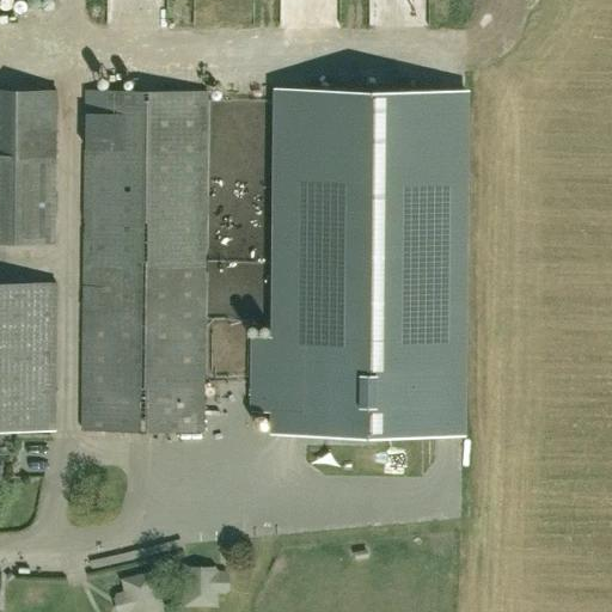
[(0,242),(55,243),(56,157),(57,89),(0,87),(0,242)]
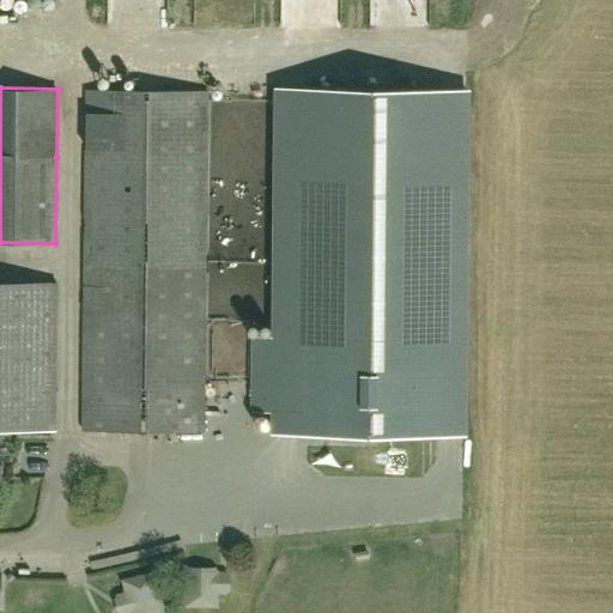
[(471,90),(274,87),(272,337),(252,337),(252,411),(271,411),(271,432),(466,434),(471,90)]
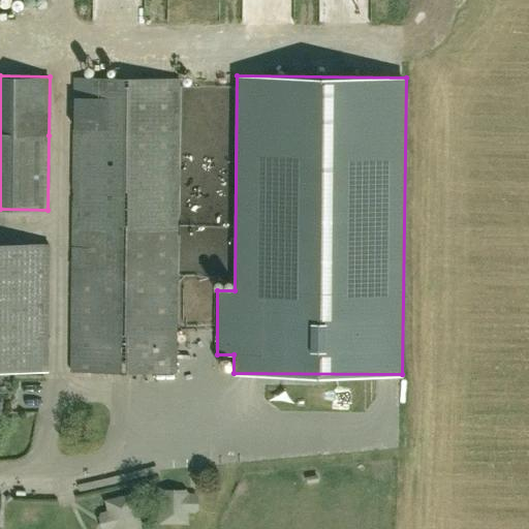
[(71,372),(176,373),(179,79),(74,76),(71,372)]
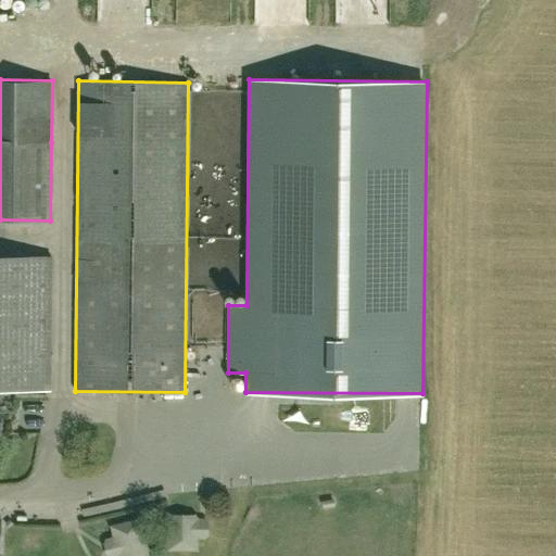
[(51,255),(0,254),(0,389),(50,390),(50,389),(51,255)]
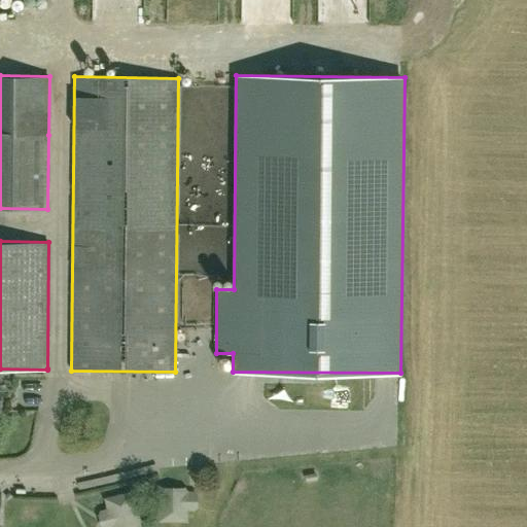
[(142,513),(143,492),(125,492),(124,513),(142,513)]
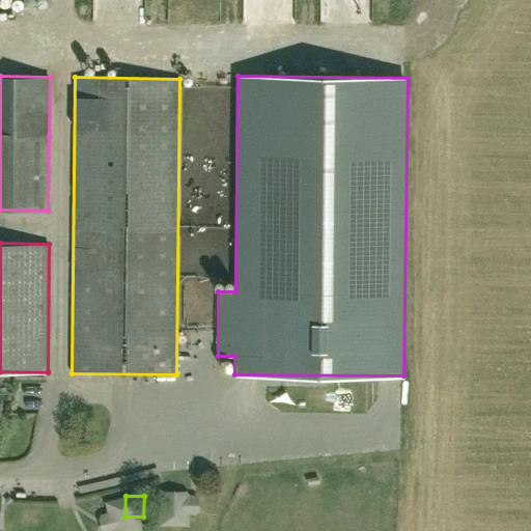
[(165,526),(177,524),(173,501),(161,503),(165,526)]
